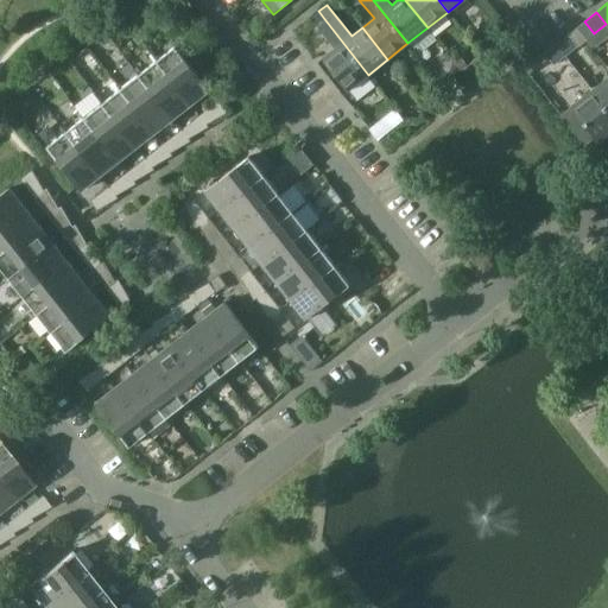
[(377,86),(368,75),(325,20),(317,27),(335,50),(322,59),(355,102),(377,86)]
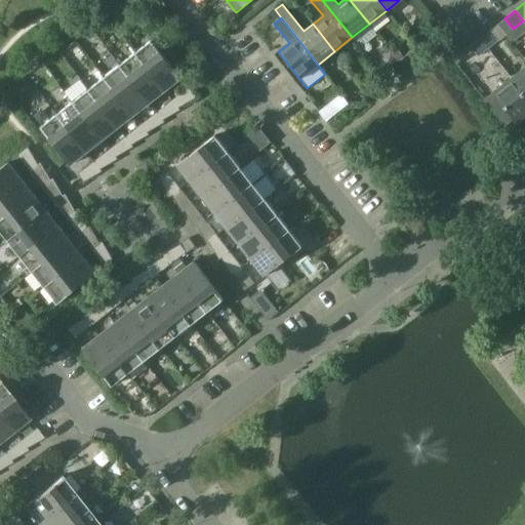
[(488,48),(498,40),(490,30),(480,38),(488,48)]
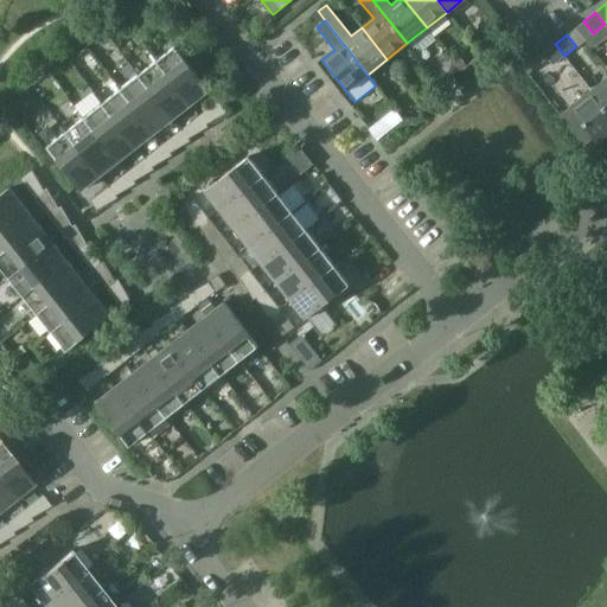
[(564,56),(555,44),(543,53),(553,65),(564,56)]
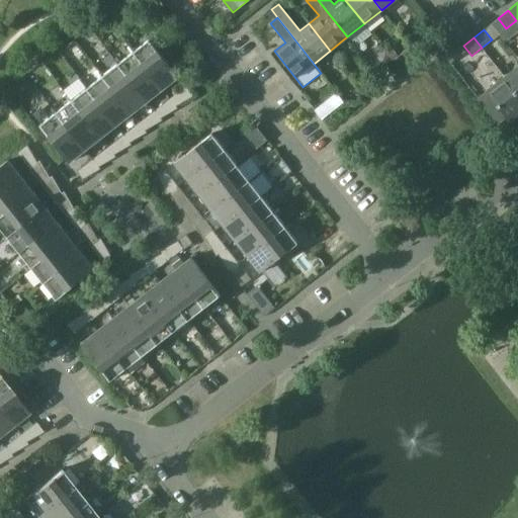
[(162,89),(178,76),(149,38),(133,52),(162,89)]
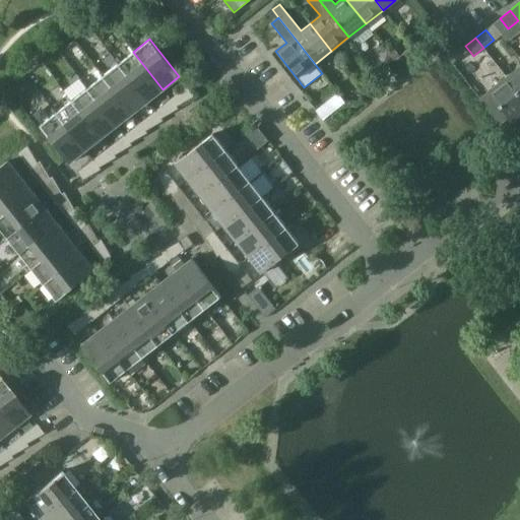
[(456,45),(445,54),(454,65),(465,56),(456,45)]
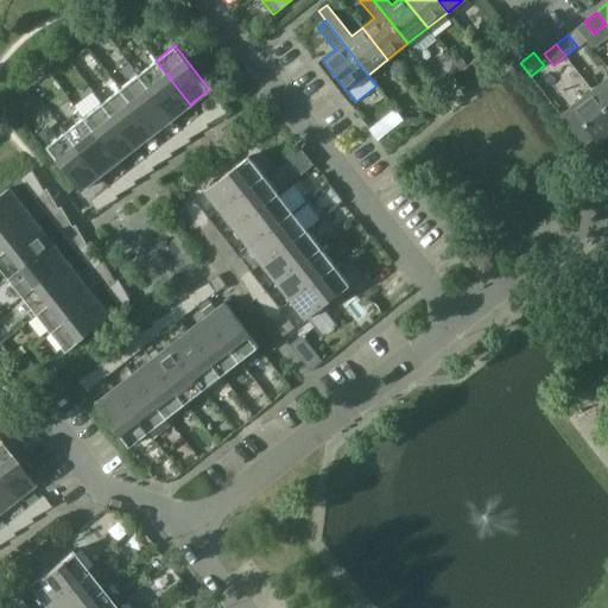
[(172,119),(190,105),(156,61),(138,75),(172,119)]
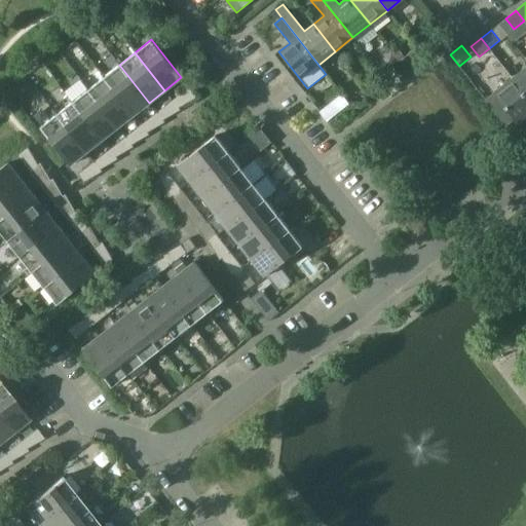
[(382,60),(375,66),(376,68),(378,70),(382,75),(389,69),(382,60)]
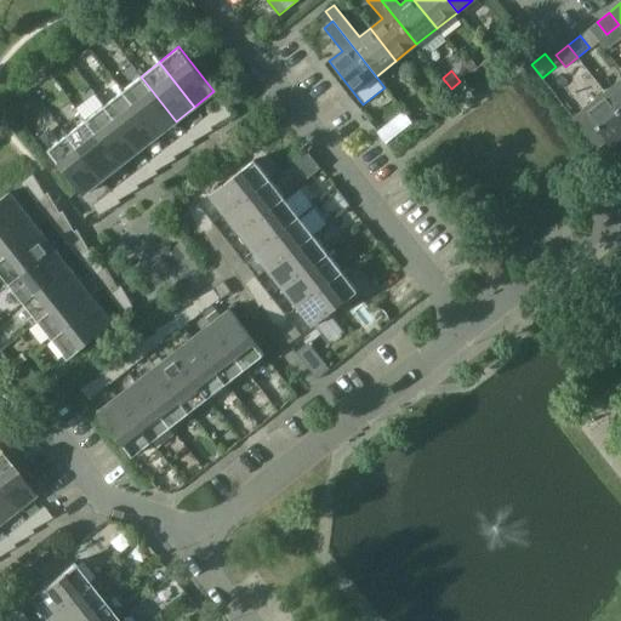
[(158,136),(176,121),(141,77),(123,91),(158,136)]
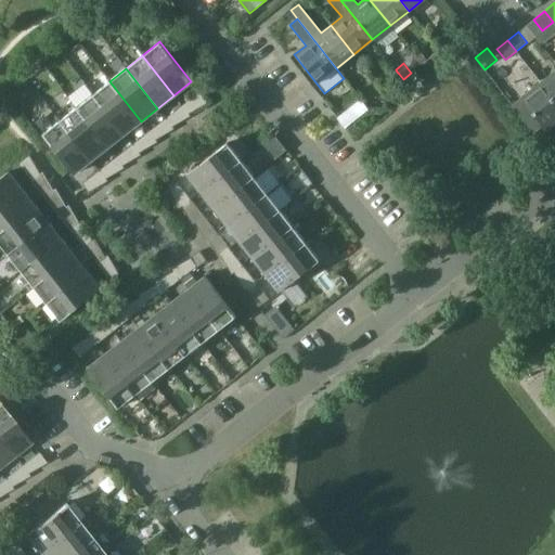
[(554,68),(540,81),(554,101),(554,68)]
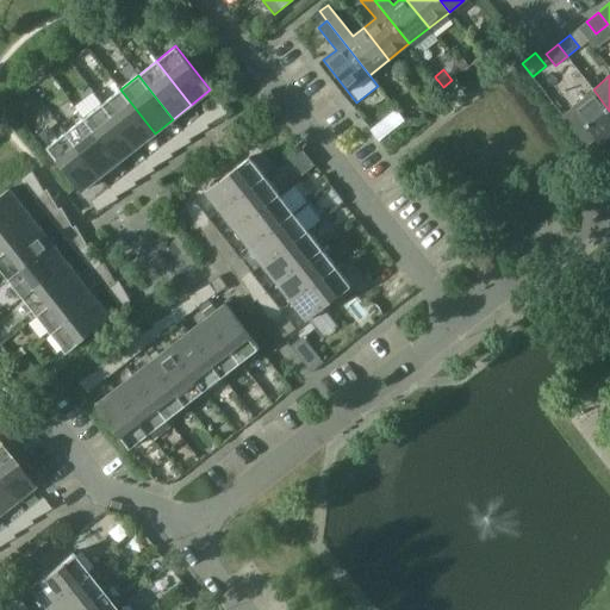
[(103,104),(136,148),(155,134),(120,89),(103,104)]
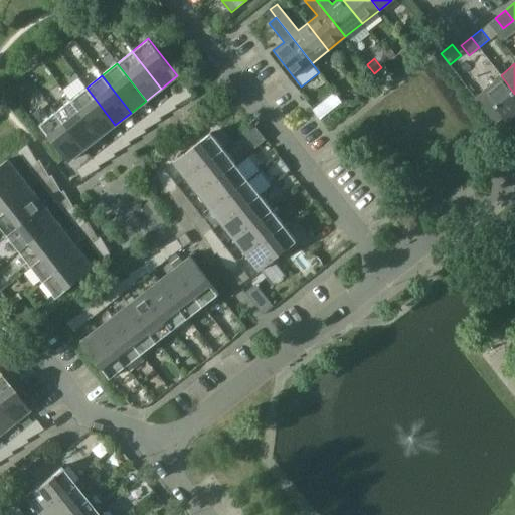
[(514,94),(501,75),(483,90),(506,120),(514,113),(514,94)]
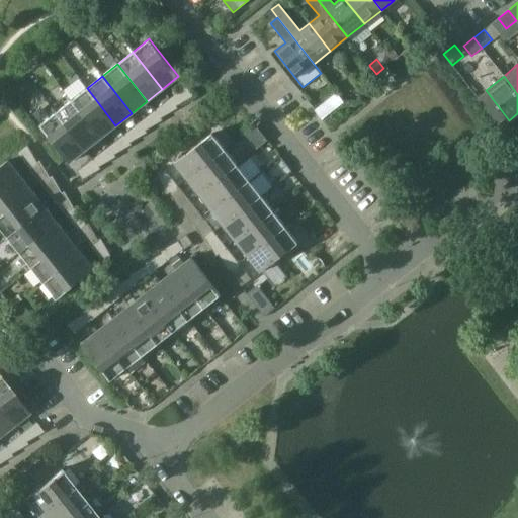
[(180,104),(194,96),(186,86),(173,95),(180,104)]
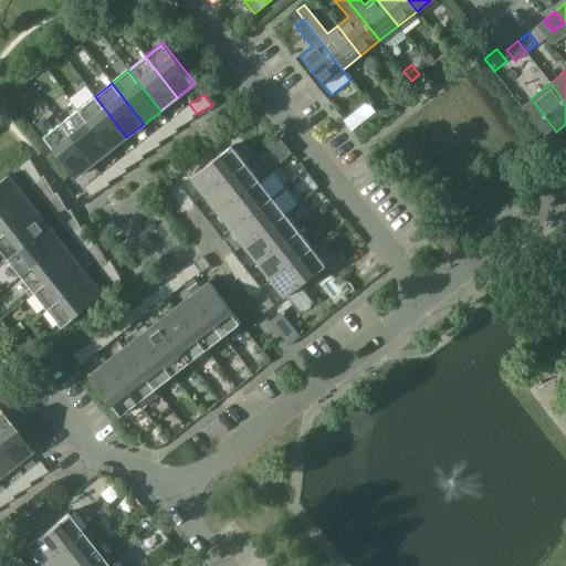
[(77,109),(109,150),(126,137),(95,96),(77,109)]
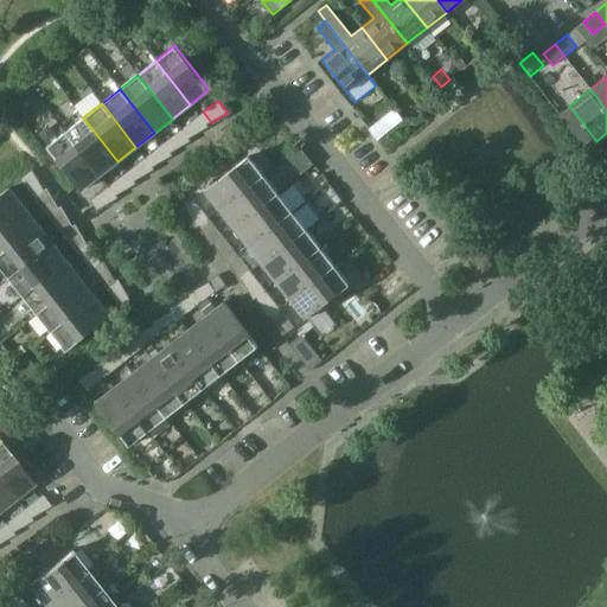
[(185,126),(193,136),(209,127),(199,115),(185,126)]
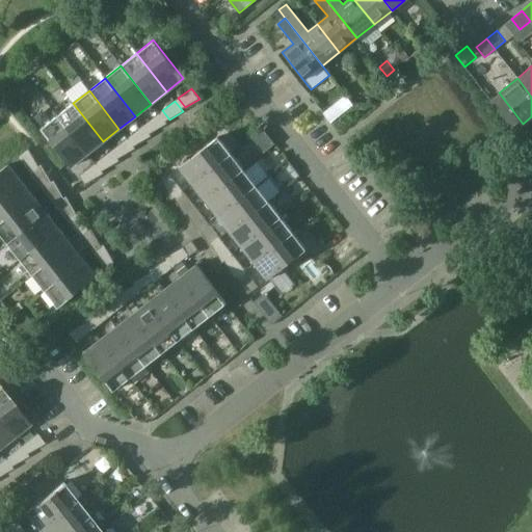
[(57,115),(87,154),(103,141),(73,103),(57,115)]
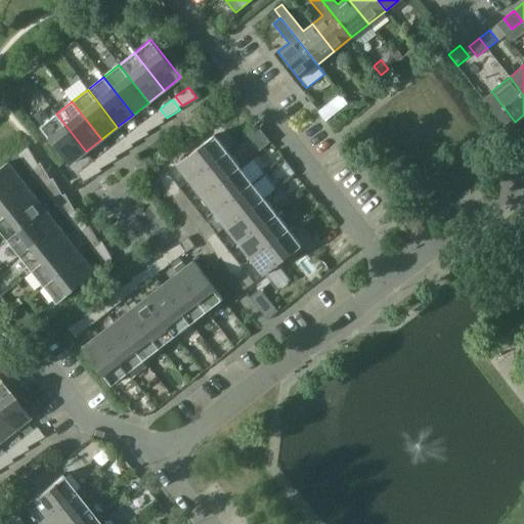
[(239,108),(228,118),(236,129),(249,120),(239,108)]
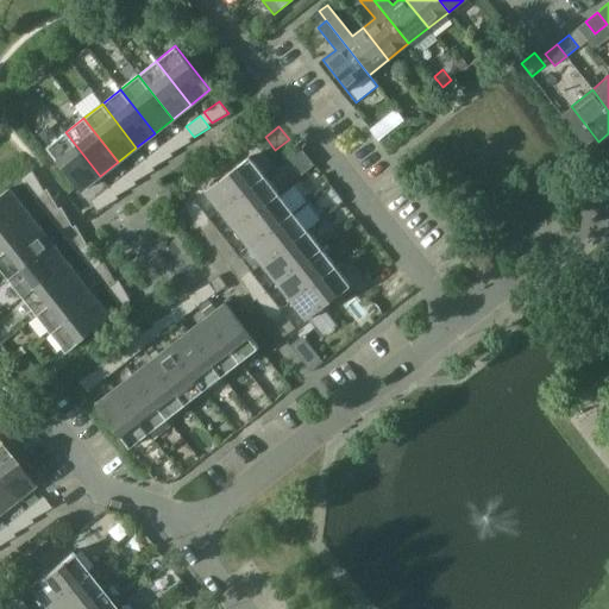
[(168,140),(176,151),(192,142),(182,130),(168,140)]
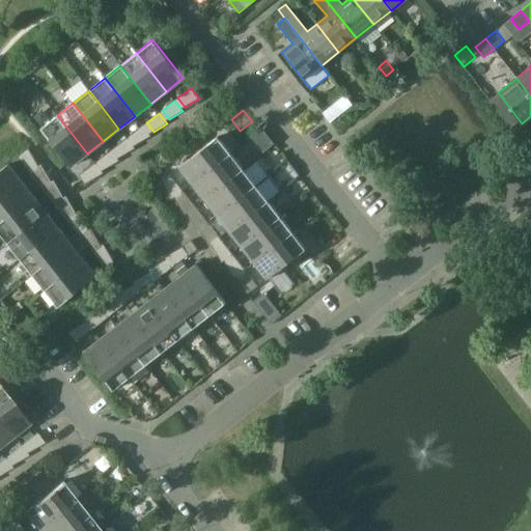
[(57,115),(40,128),(71,166),(87,154),(57,115)]
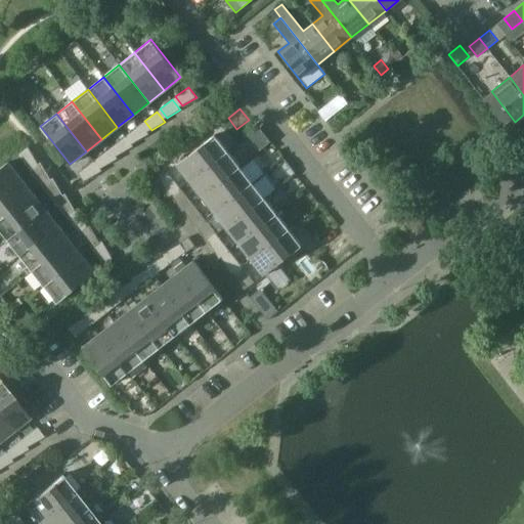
[(129,133),(136,142),(148,134),(140,124),(129,133)]
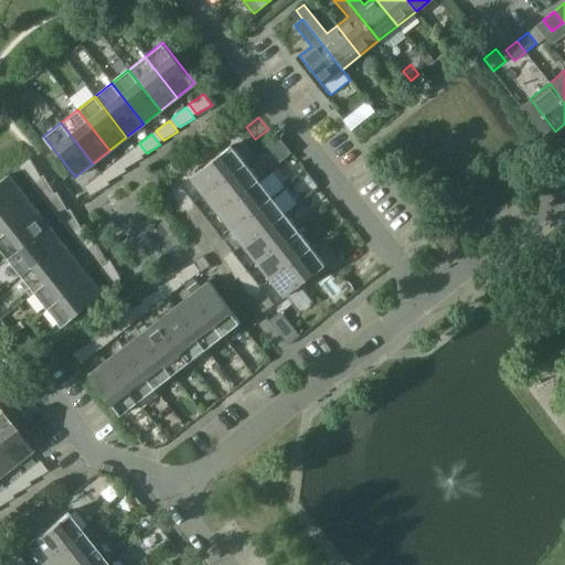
[(278,137),(266,147),(279,163),(292,152),(278,137)]
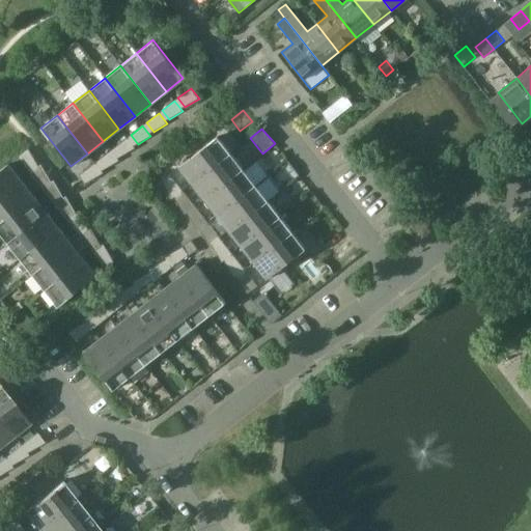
[(218,137),(179,167),(192,184),(230,154),(218,137)]
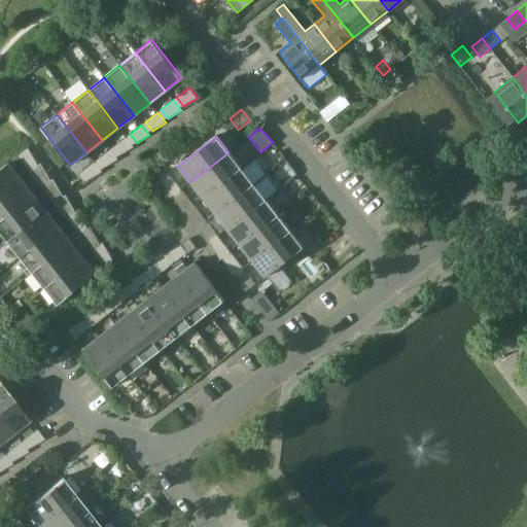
[(114,146),(120,154),(134,147),(126,137),(114,146)]
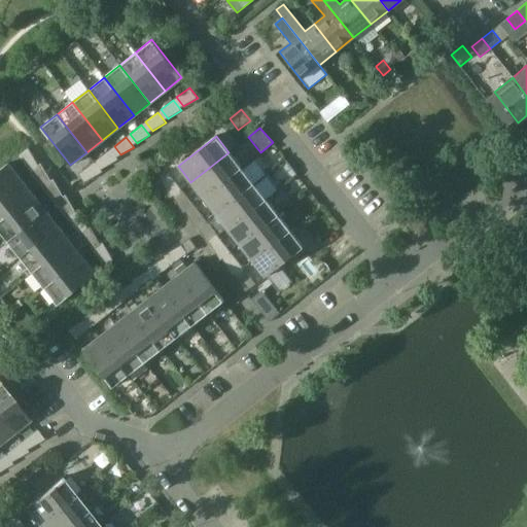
[(18,155),(27,168),(36,161),(28,147),(18,155)]
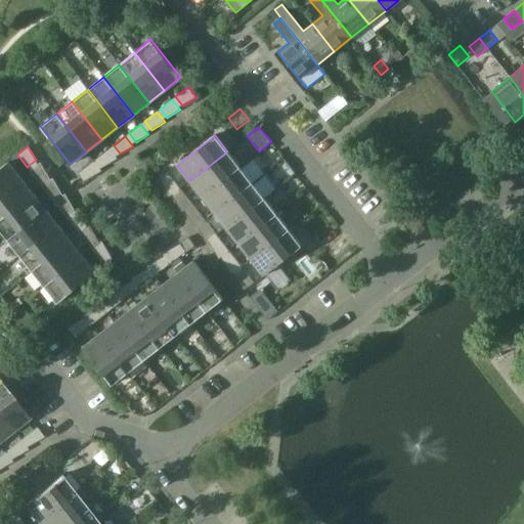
[(97,158),(104,166),(118,159),(110,148),(97,158)]
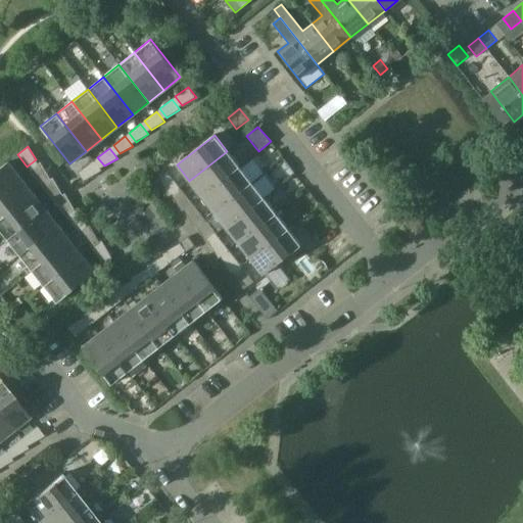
[(239,167),(227,151),(189,181),(201,196),(239,167)]
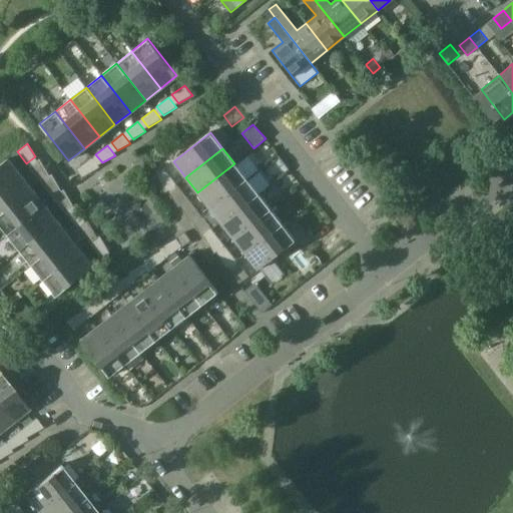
[(167,152),(155,161),(160,167),(172,159),(167,152)]
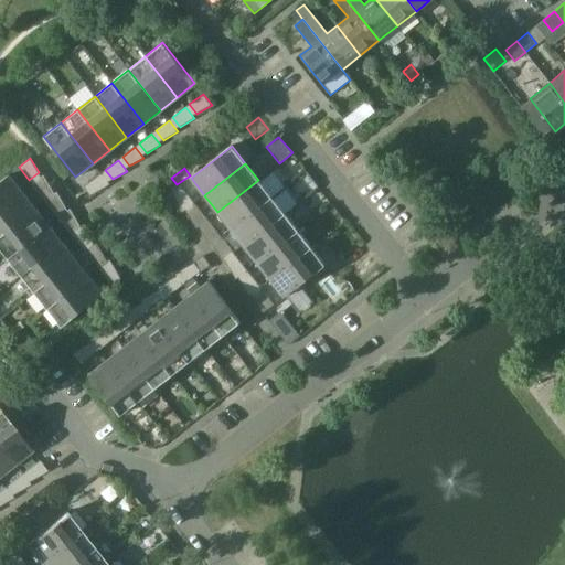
[(88,183),(96,192),(110,184),(102,173),(88,183)]
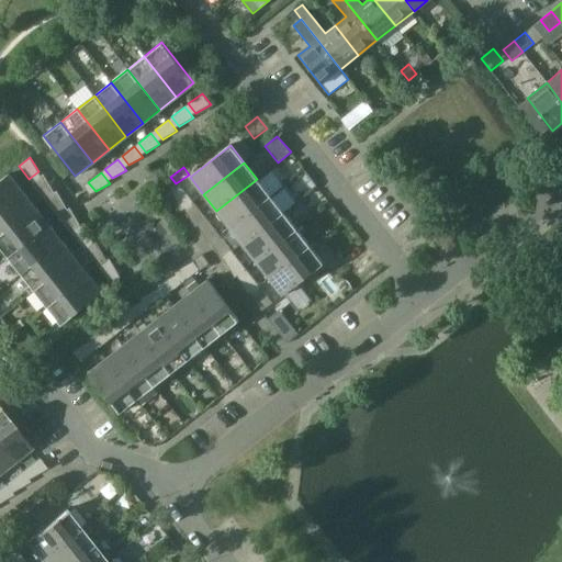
[(32,182),(42,195),(52,188),(43,173),(32,182)]
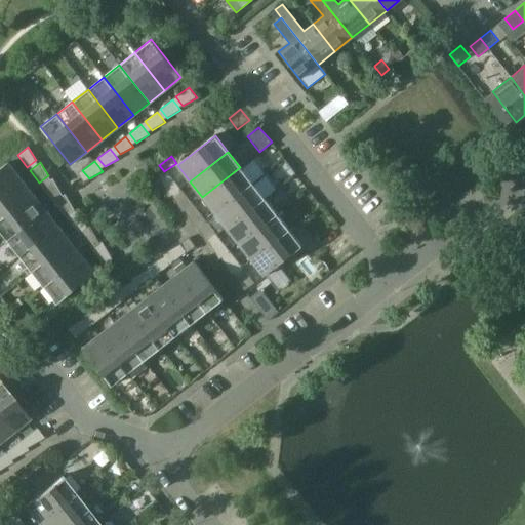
[(0,168),(0,194),(21,178),(8,163),(0,168)]
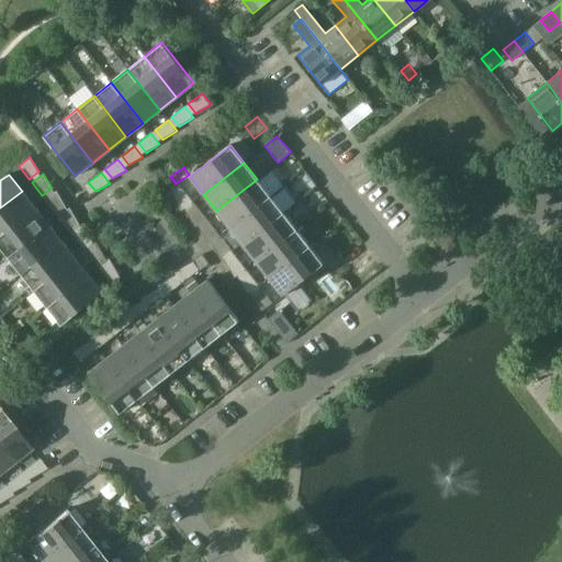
[(270,195),(257,179),(216,211),(229,227),(270,195)]
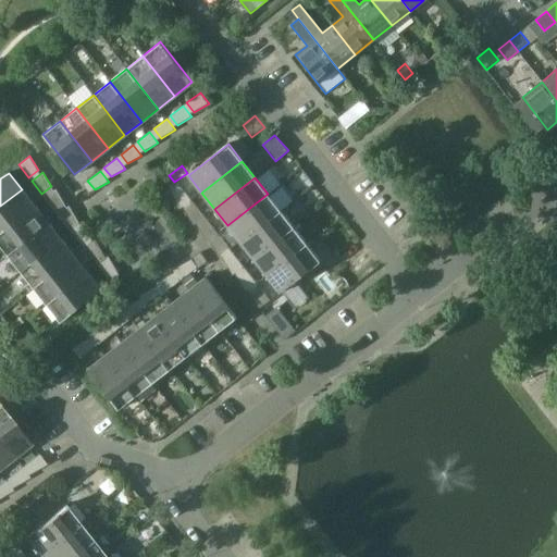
[(192,200),(182,188),(172,195),(181,209),(183,207),(192,200)]
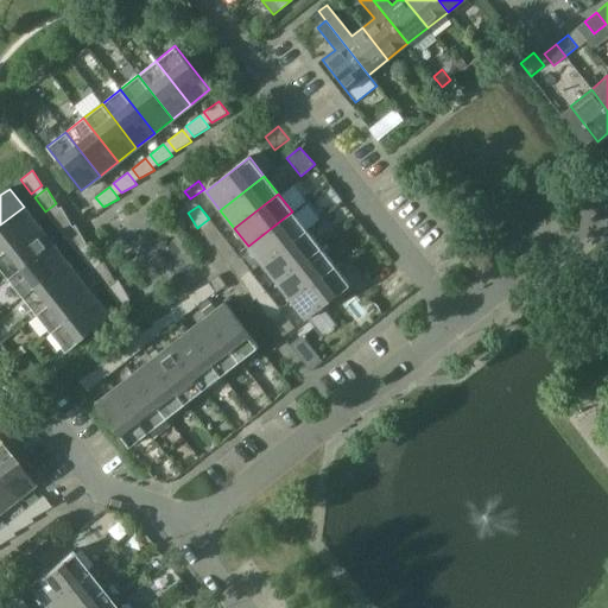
[(24,207),(0,225),(0,253),(38,225),(24,207)]
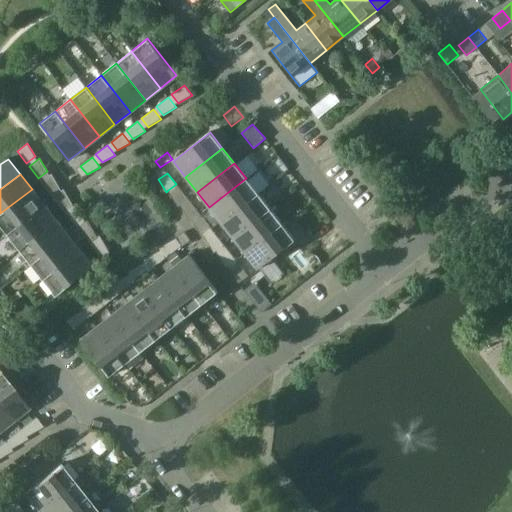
[(51,174),(49,175),(41,182),(50,193),(59,187),(51,174)]
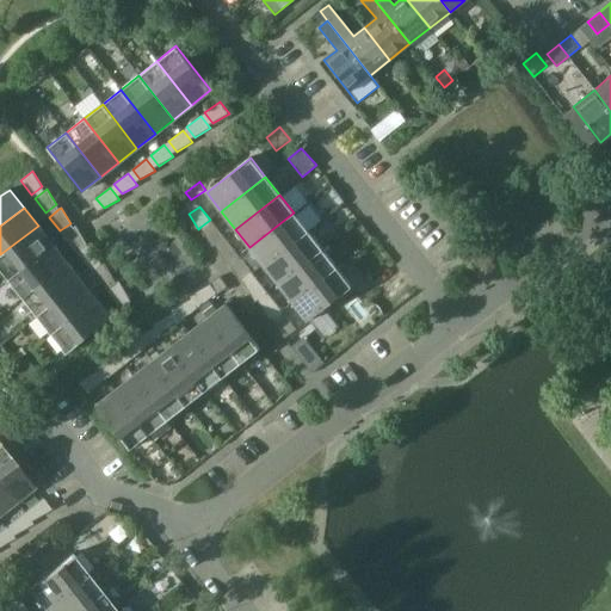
[(308,230),(294,213),(250,247),(264,265),(308,230)]
